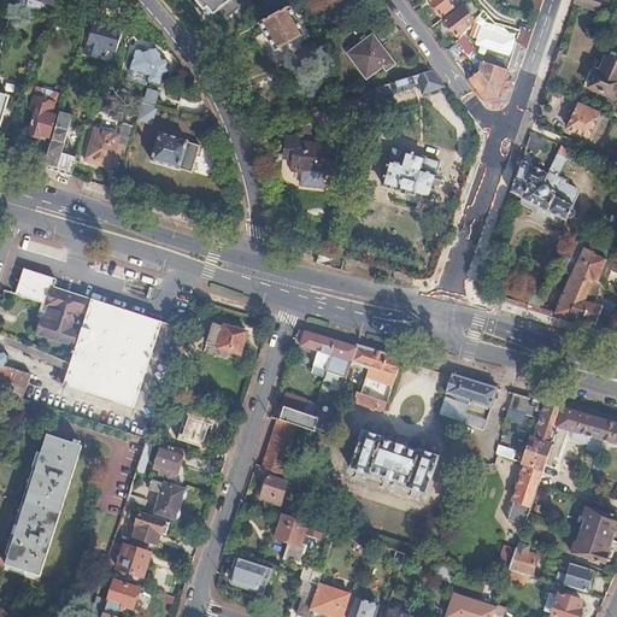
[(62,5),(64,0),(63,0),(16,0),(15,6),(39,13),(42,4),(57,9),(62,5)]
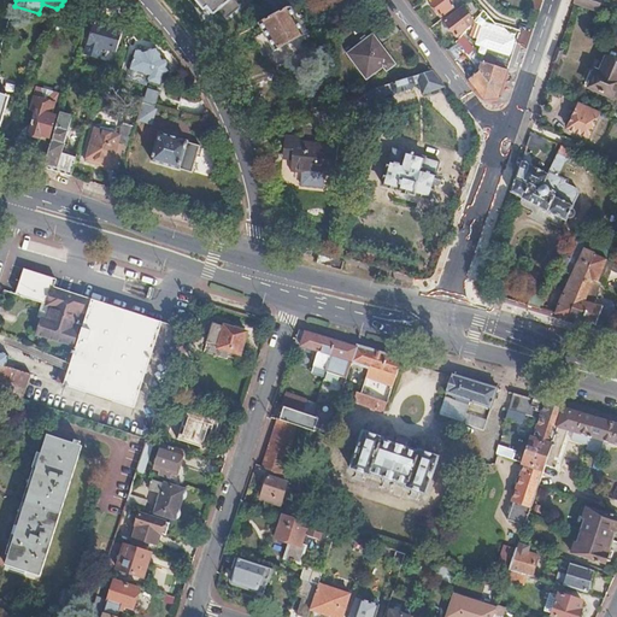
[(193,0),(203,11),(205,9),(212,16),(223,7),(229,15),(244,4),(240,0),(193,0)]
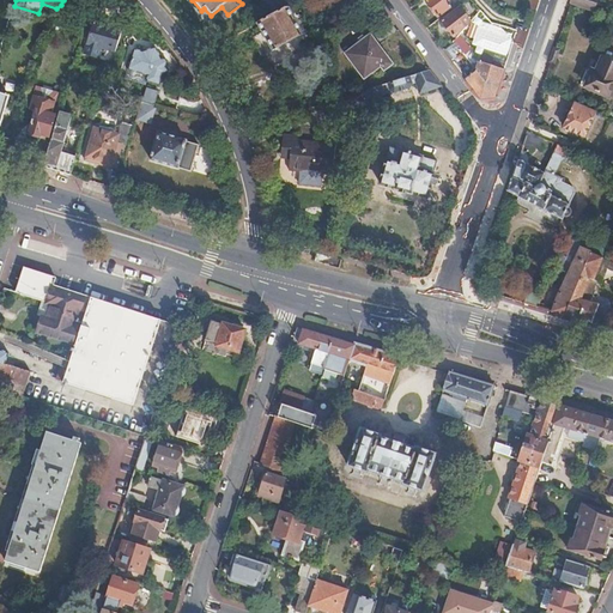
[(298,0),(271,0),(263,4),(271,16),(286,7),(298,0)]
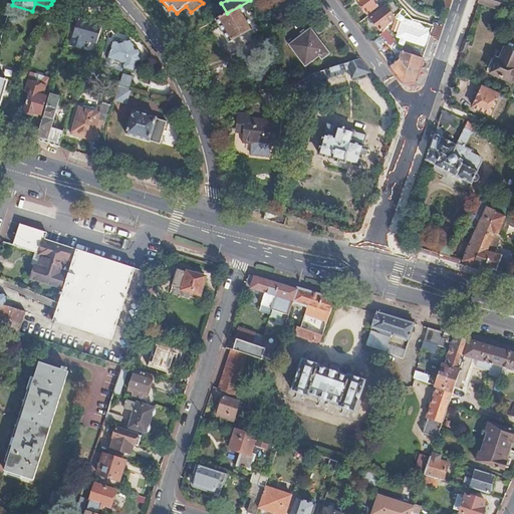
[(357,0),(357,1),(366,13),(376,6),(373,2),(375,0),(357,0)]
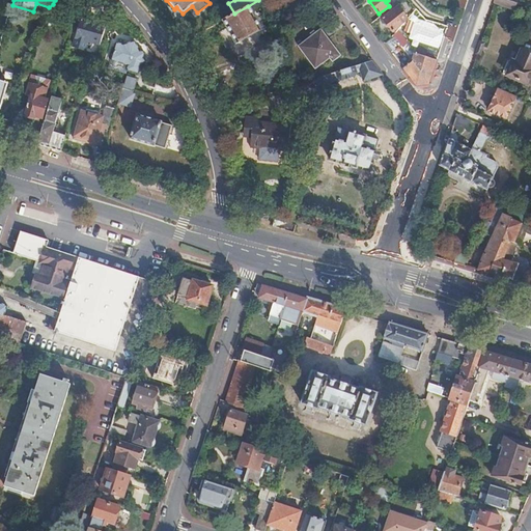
[(496,0),(496,2),(513,10),(518,0),(496,0)]
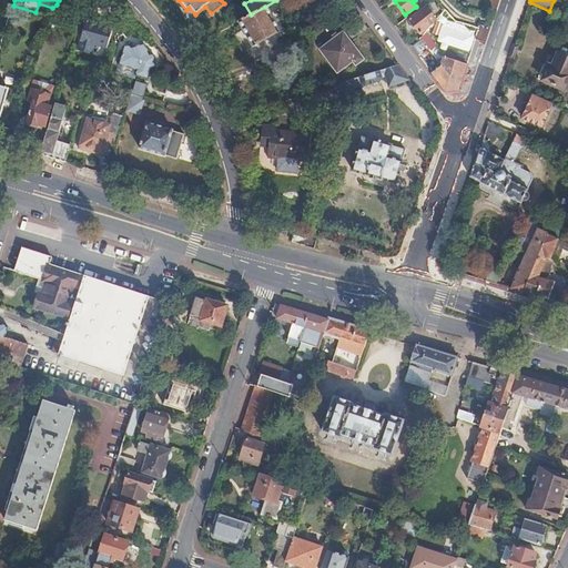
[(265,7),(251,14),(237,22),(249,43),(240,48),(249,64),(252,62),(259,74),(285,59),(284,56),(290,51),(265,7)]
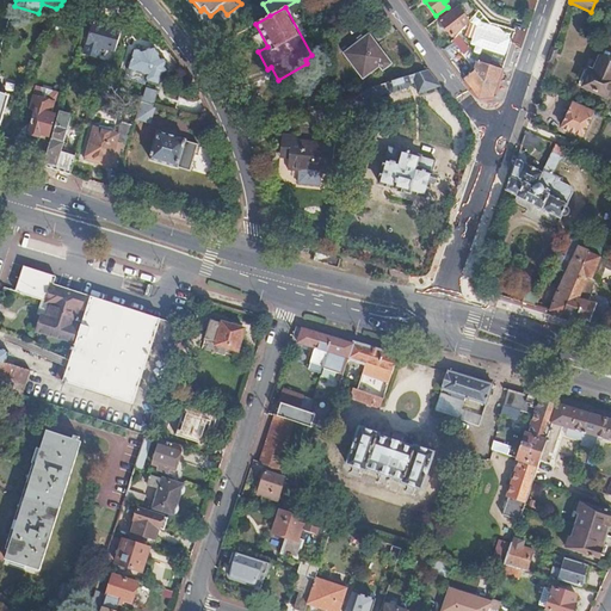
[(454,39),(468,23),(462,13),(456,17),(452,12),(440,22),(454,39)]
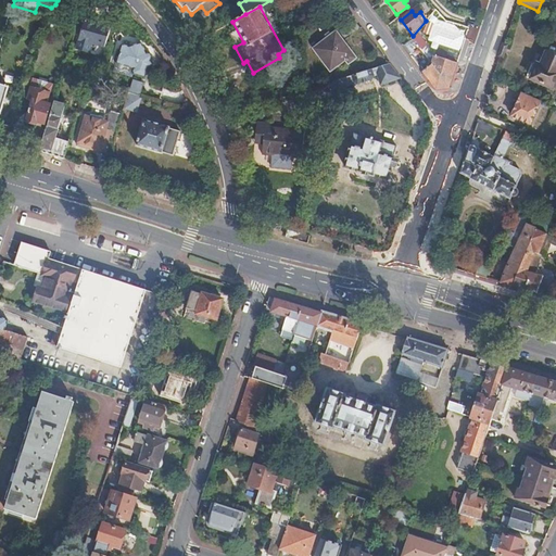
[(108,41),(112,25),(87,17),(81,36),(85,37),(84,41),(80,40),(77,50),(90,53),(93,43),(105,48),(108,41)]
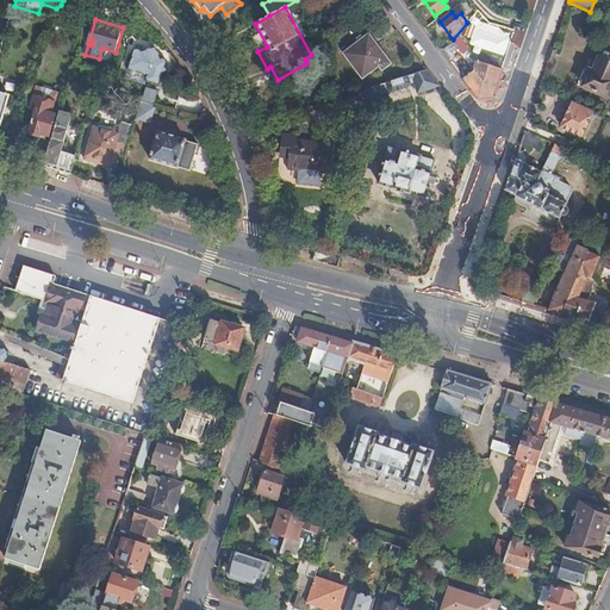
[(391,64),(368,33),(343,53),(362,78),(378,66),(383,70),(391,64)]
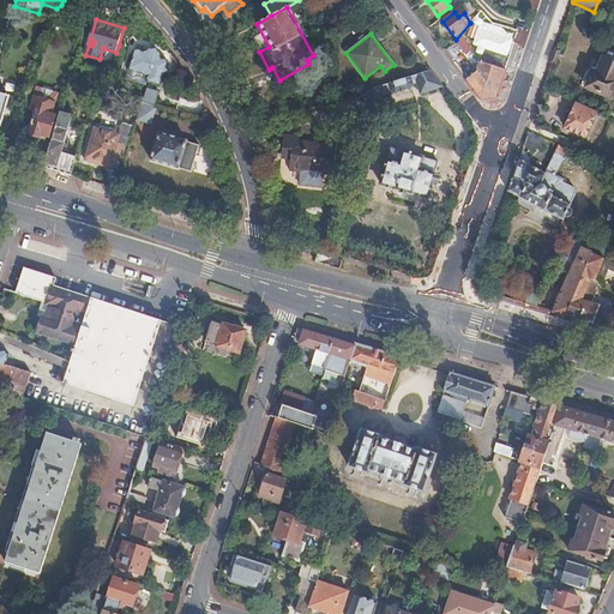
[(495,98),(509,60),(482,52),(476,71),(473,73),(456,55),(459,52),(453,43),(445,50),(450,58),(481,100),(495,98)]
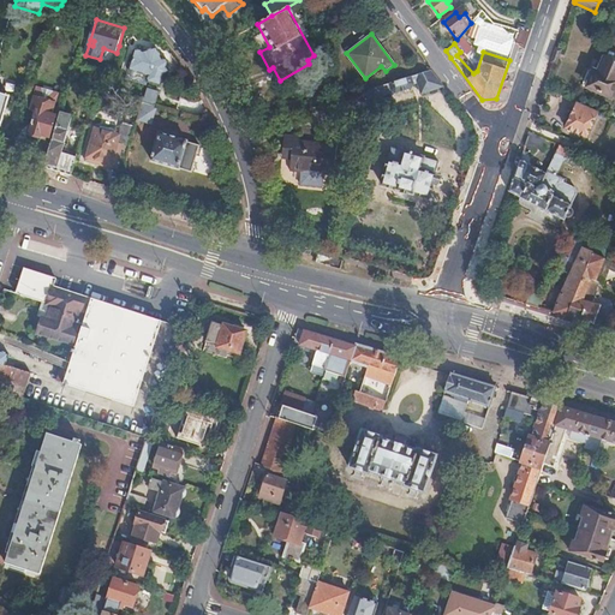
[(166,67),(168,59),(161,57),(156,46),(145,53),(136,49),(130,72),(149,78),(148,82),(161,87),(163,76),(169,73),(166,67)]
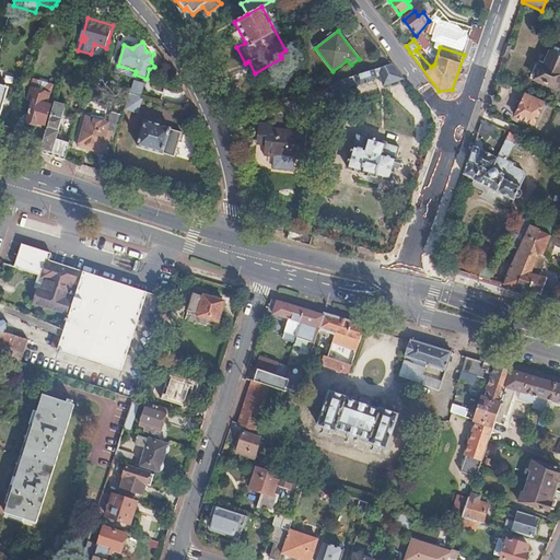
[(540,66),(534,80),(556,90),(559,81),(559,58),(550,54),(545,68),(540,66)]
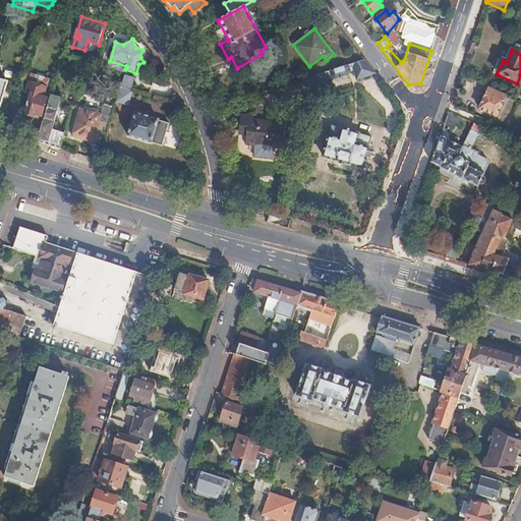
[(373,73),(371,70),(364,60),(331,70),(327,72),(328,76),(330,75),(332,80),(347,75),(348,71),(352,70),(356,79),(373,73)]
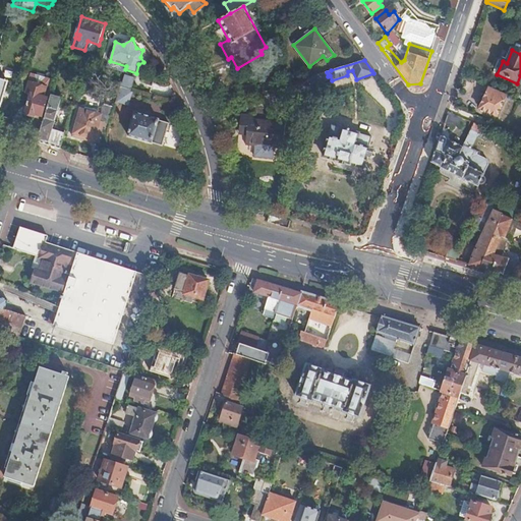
[(304,87),(329,78),(328,76),(327,72),(302,79),(304,87)]
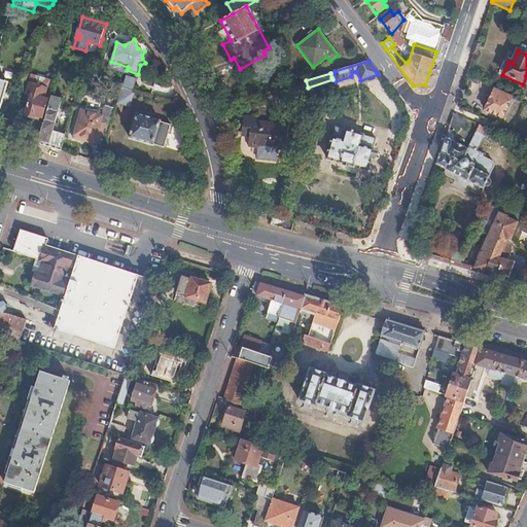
[(133,91),(137,79),(129,77),(126,88),(133,91)]
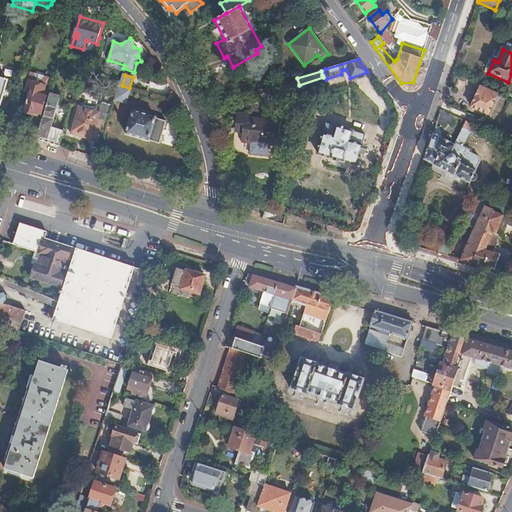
[(43,95),(46,86),(28,80),(25,91),(29,93),(23,112),(34,116),(35,113),(41,115),(46,96),(43,95)]
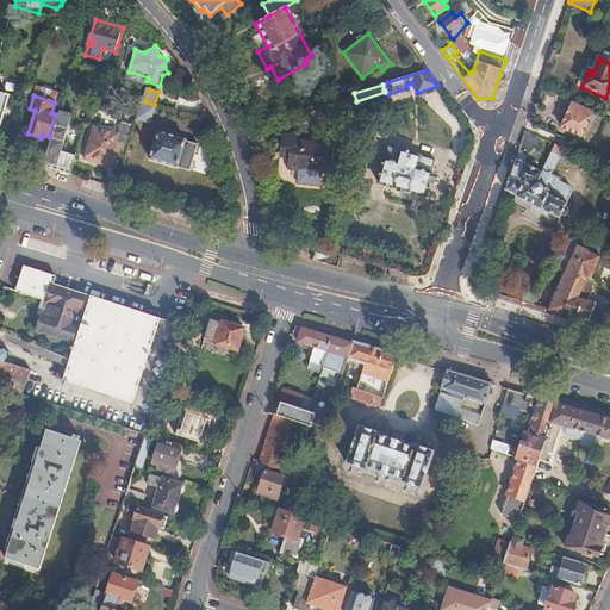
[(593,111),(573,103),(562,128),(582,137),(593,111)]
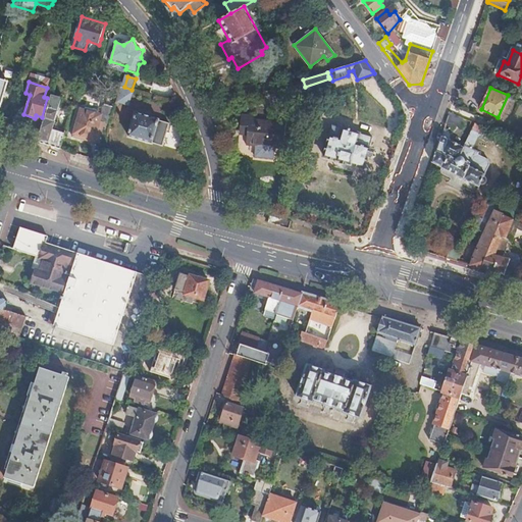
[(53,127),(62,98),(51,95),(37,142),(59,149),(65,131),(53,127)]
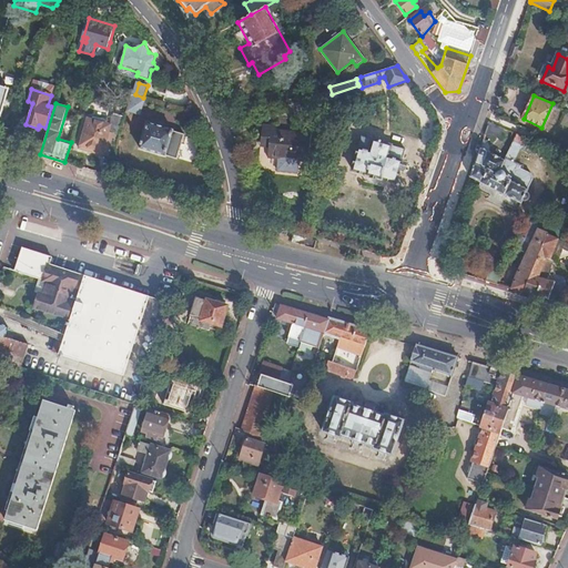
[(244,114),(241,104),(223,109),(227,120),(244,114)]
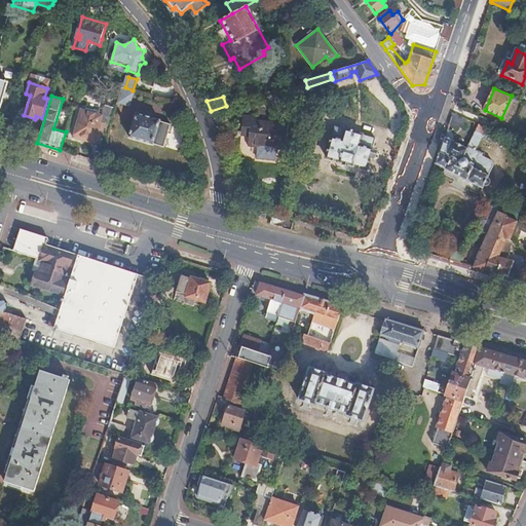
[(101,123),(103,116),(99,115),(100,112),(86,109),(85,111),(80,110),(78,118),(80,119),(78,127),(76,126),(72,138),(104,147),(110,125),(101,123)]
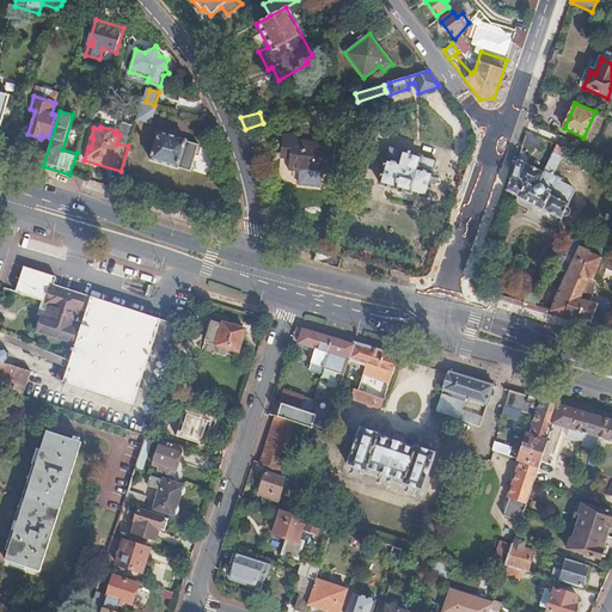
[(210,146),(159,128),(151,155),(202,172),(210,146)]
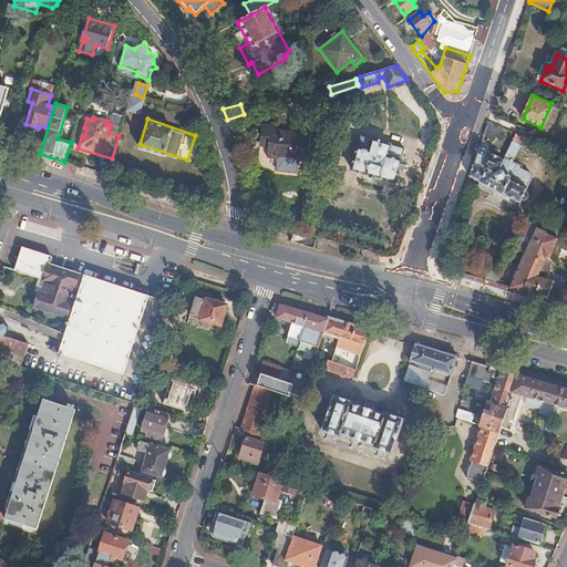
[(503,129),(488,122),(484,135),(492,135),(498,137),(503,129)]
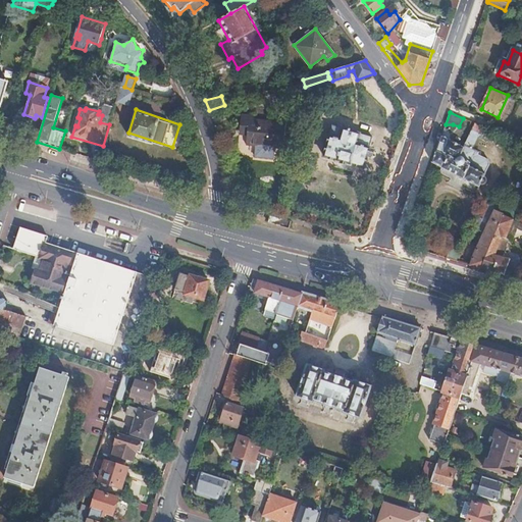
[(284,149),(288,123),(251,119),(251,115),(243,114),(241,128),(250,129),(249,135),(248,145),(257,146),(256,157),(274,159),(275,148),(284,149)]
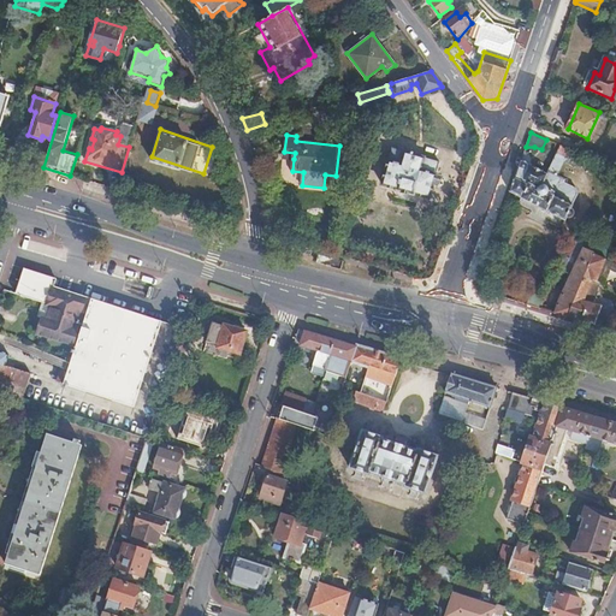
[(0,154),(9,158),(13,141),(3,138),(0,146),(0,154)]
